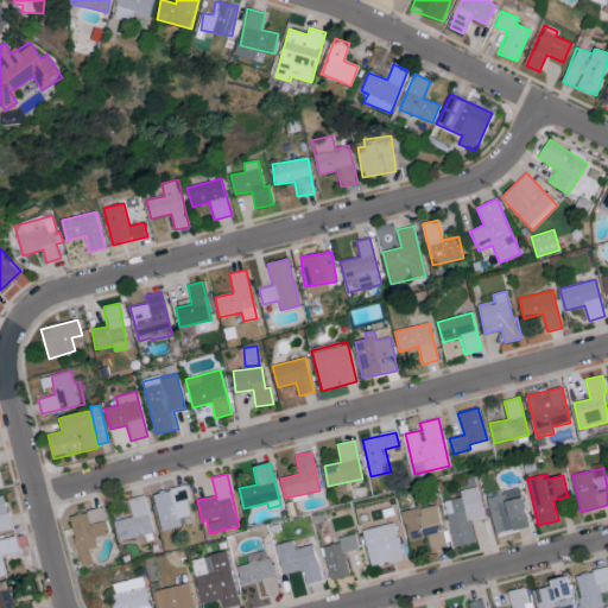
[(475,543),(470,519),(483,517),(476,486),(460,489),(462,498),(444,501),(454,548),(475,543)]
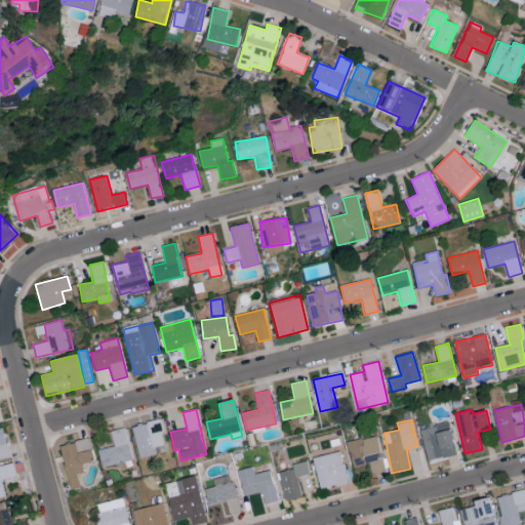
[(156,455),(155,447),(165,445),(160,420),(132,426),(138,458),(156,455)]
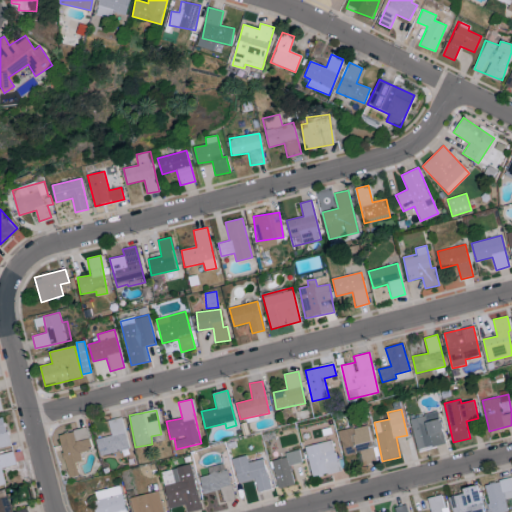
[(445,443),(439,412),(410,419),(417,450),(445,443)]
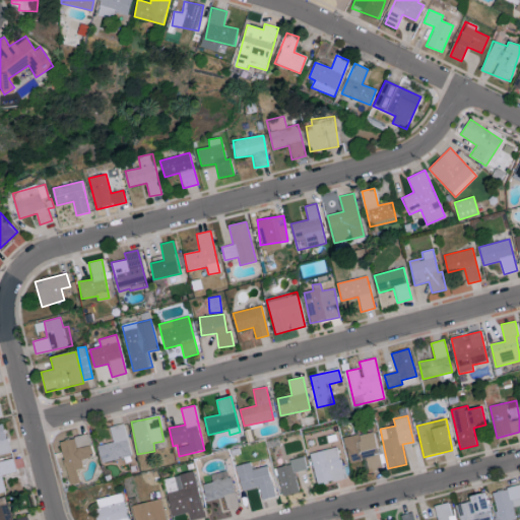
[(0,454),(10,452),(2,424),(0,425),(0,454)]
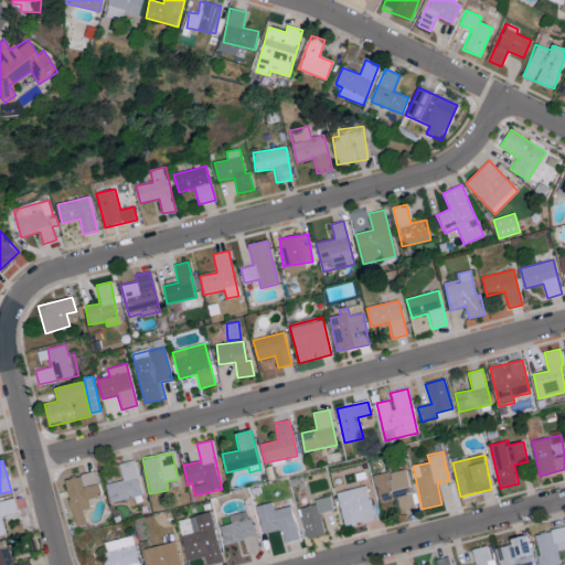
[(123,481),(106,483),(110,502),(142,496),(135,460),(119,464),(123,481)]
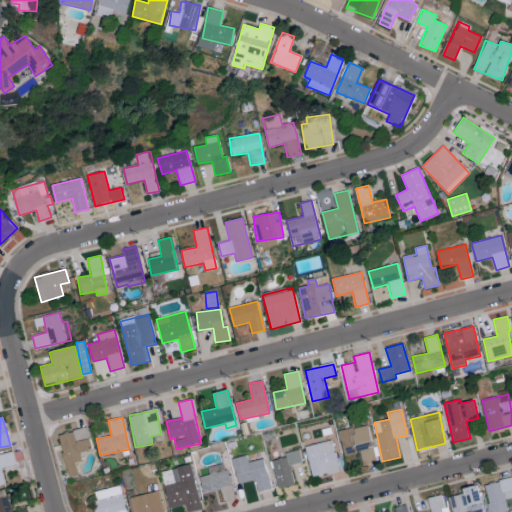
[(339,431),(343,455),(362,452),(364,463),(375,461),(369,426),(339,431)]
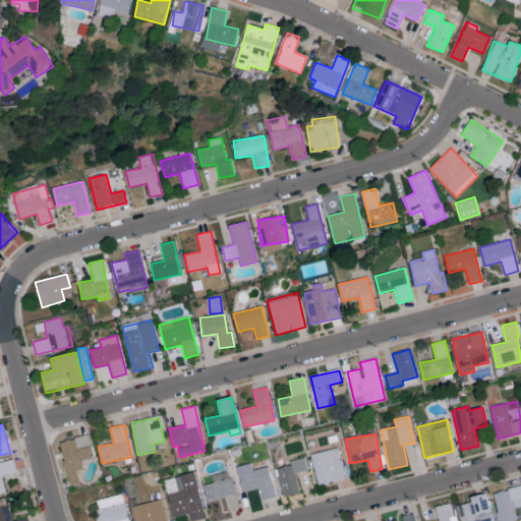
[(94,458),(89,436),(60,442),(70,486),(80,484),(77,471),(83,469),(81,460),(94,458)]
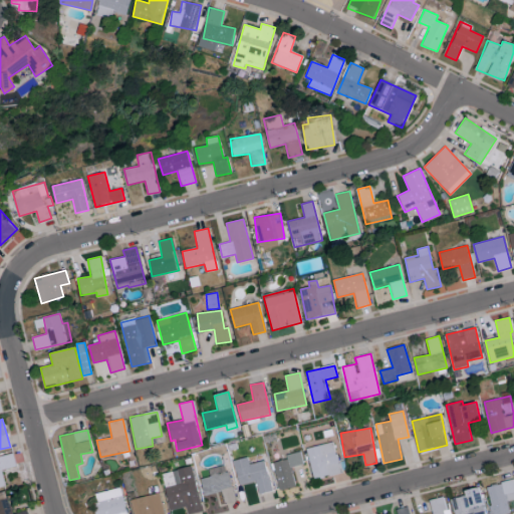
[(341,473),(333,442),(305,449),(313,480),(341,473)]
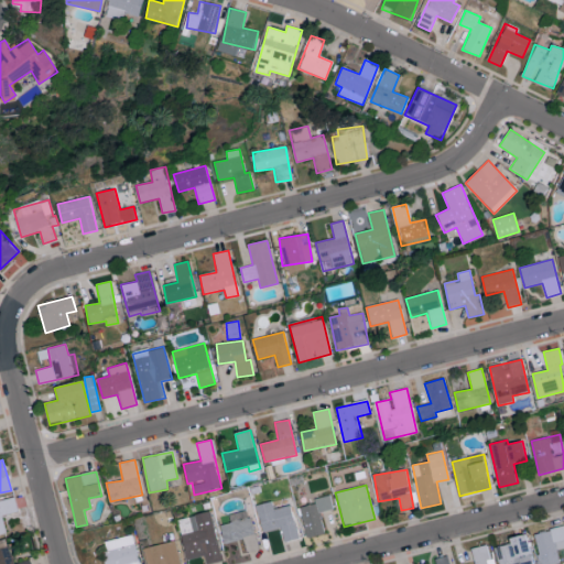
[(333,510),(329,496),(313,499),(314,505),(300,508),(306,538),(324,534),(320,512),(333,510)]
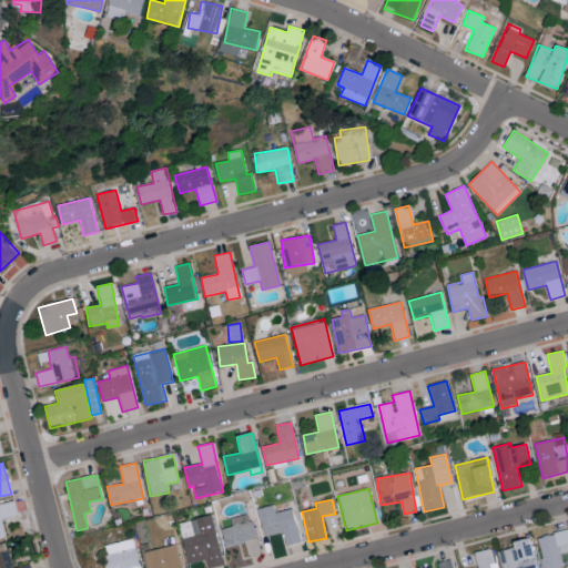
[(0,538),(7,537),(2,519),(18,516),(14,501),(0,505),(0,538)]
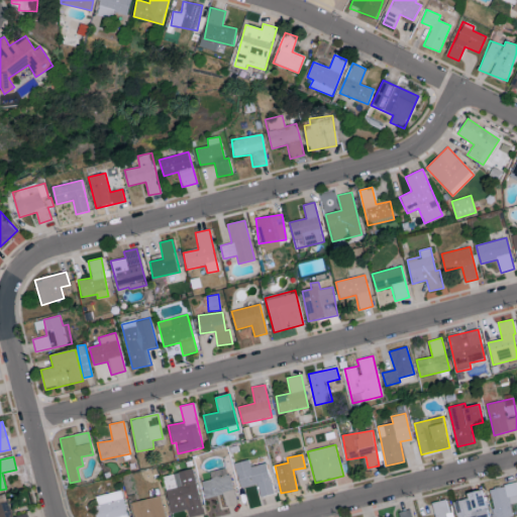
[(267,463),(250,467),(248,459),(233,463),(239,489),(257,484),(261,497),(274,494),(267,463)]
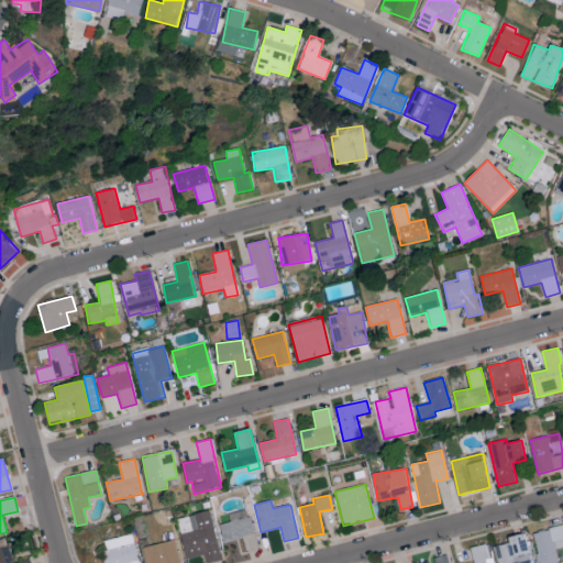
[(229,514),(230,522),(219,525),(222,542),(242,539),(244,551),(256,549),(249,509),(229,514)]
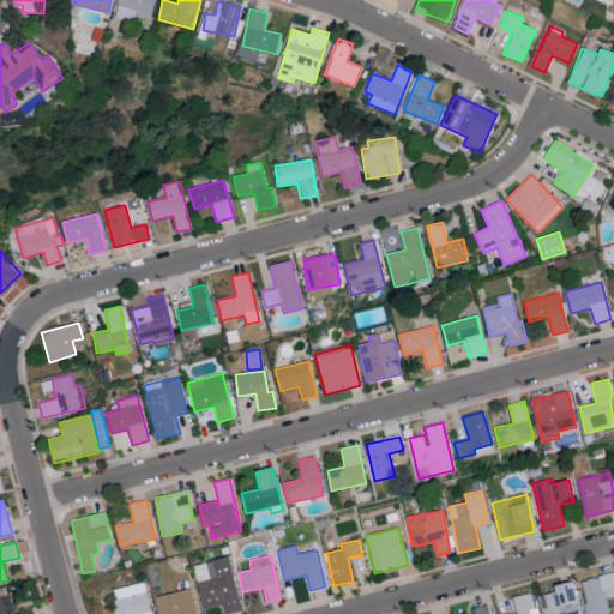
[(203,611),(222,606),(223,613),(227,613),(242,611),(229,557),(192,565),(203,611)]
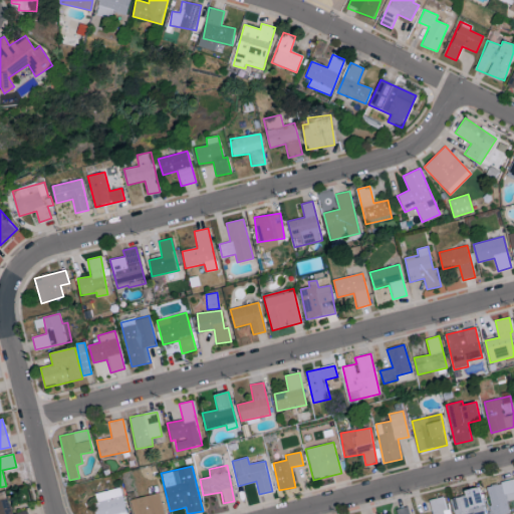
[(513,479),(485,485),(490,513),(507,513),(510,513),(507,501),(513,499),(513,479)]
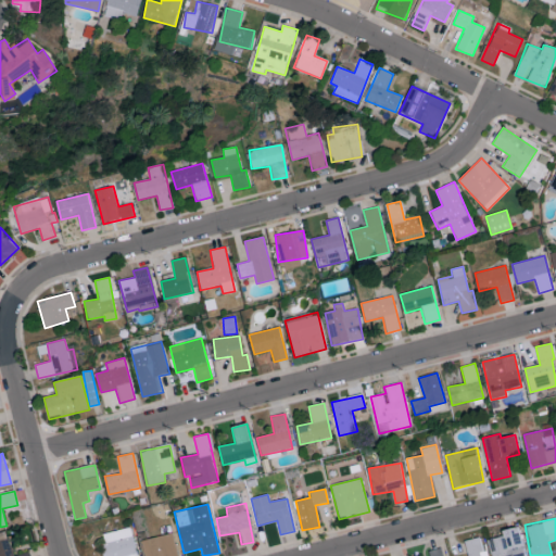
[(491,555),(525,555),(518,525),(502,529),(503,535),(488,539),(491,555)]
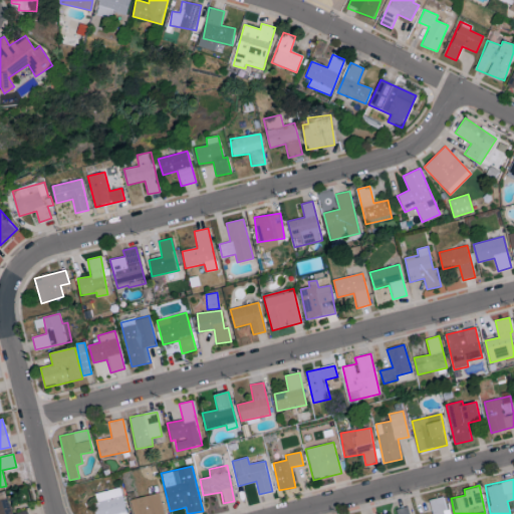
[(94,493),(96,502),(92,503),(94,513),(125,513),(120,487),(94,493)]
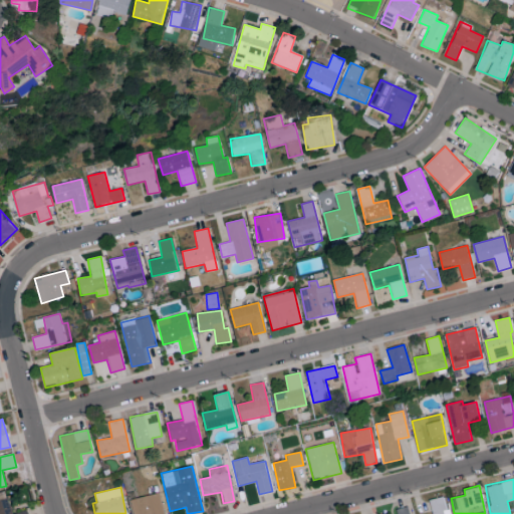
[(133,513),(164,513),(161,494),(131,498),(133,513)]
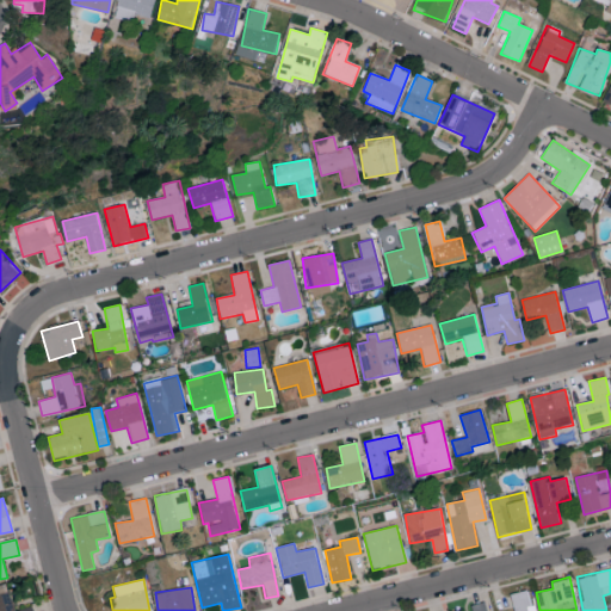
[(513,610),(532,610),(529,590),(510,594),(513,610)]
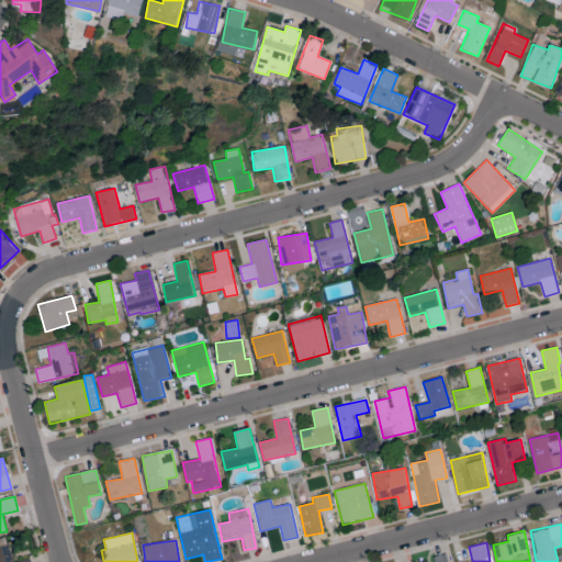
[(31,561),(30,558),(17,561),(14,561),(9,546),(0,548),(0,561),(31,561)]
